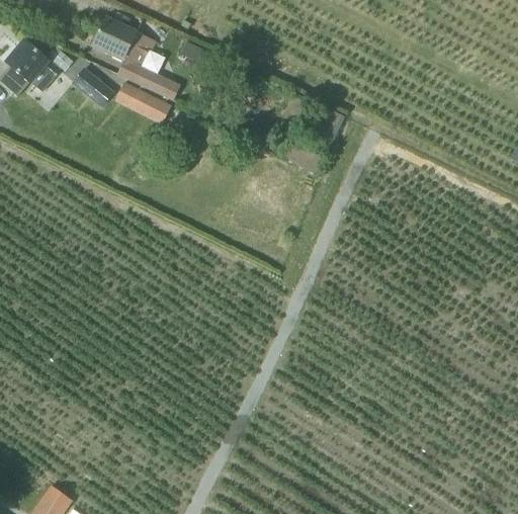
[(154,38),(103,15),(92,43),(123,58),(117,72),(173,99),(180,84),(142,66),(154,38)]
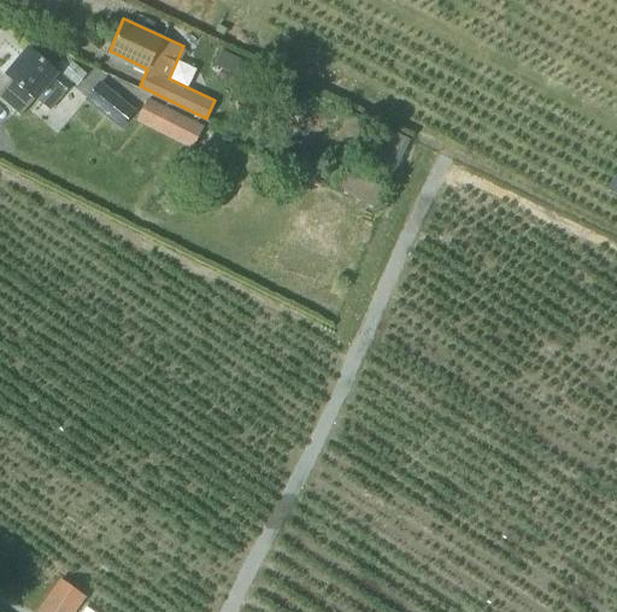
[(0,100),(18,117),(35,95),(37,94),(52,106),(72,82),(29,46),(7,72),(11,75),(0,86),(0,100)]
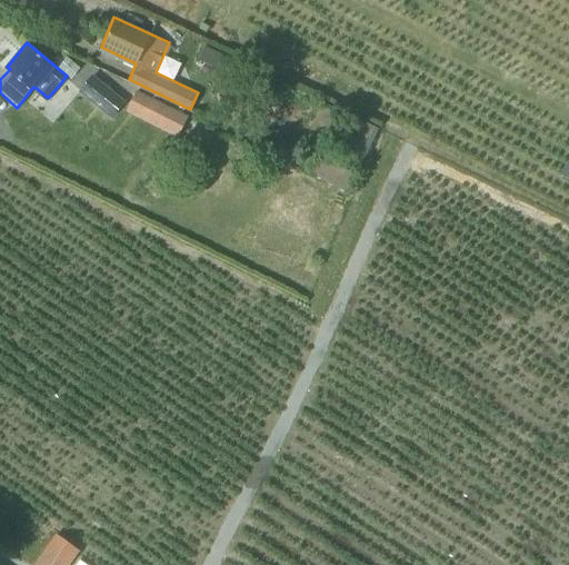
[(51,59),(71,76),(80,66),(60,48),(51,59)]
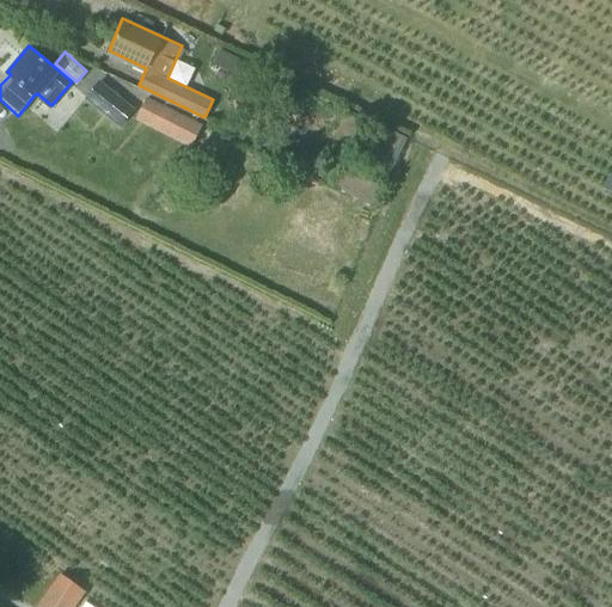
[(98,79),(85,94),(122,124),(134,109),(98,79)]
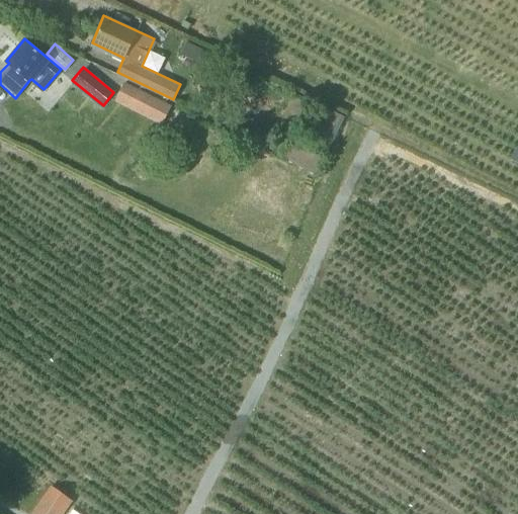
[(124,79),(116,97),(162,119),(171,101),(124,79)]
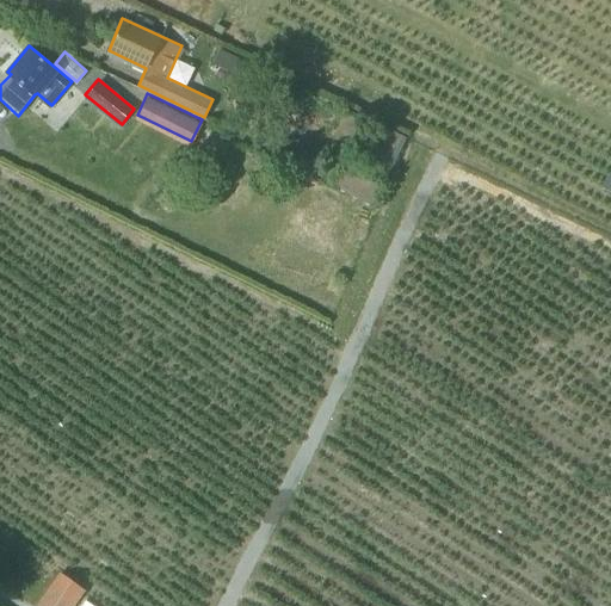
[(393,166),(407,136),(375,121),(360,150),(393,166)]
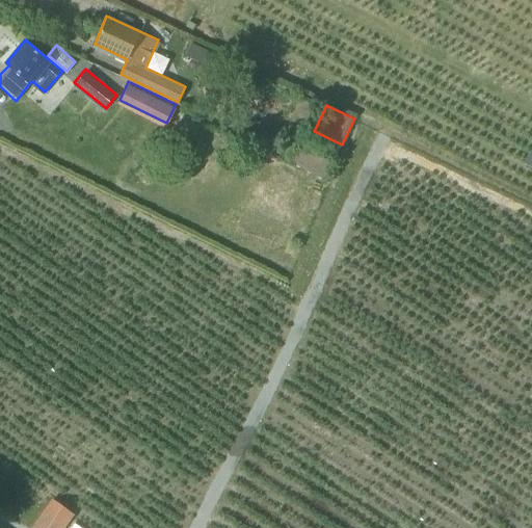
[(57,527),(69,512),(50,499),(31,526),(33,527),(57,527)]
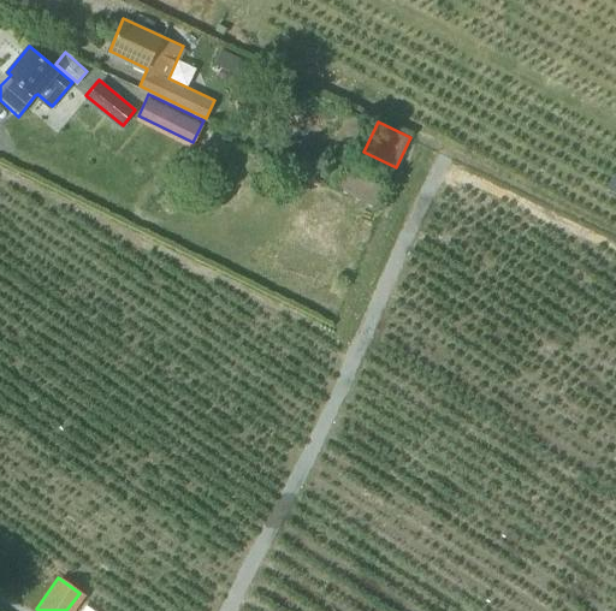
All buildings are outlined.
